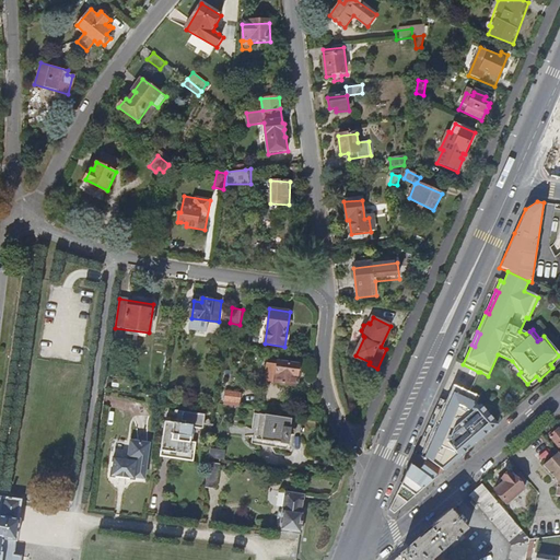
[(559,356),(550,364),(552,368),(559,361),(559,356)]
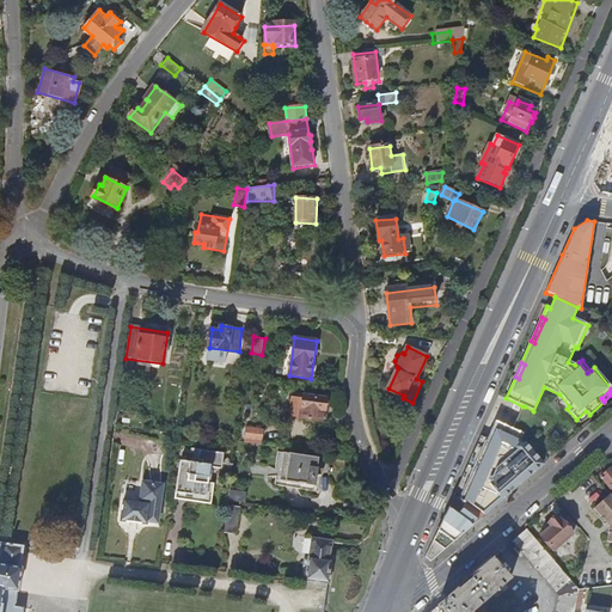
[(325,412),(328,399),(304,396),(304,401),(295,399),(293,416),(301,417),(300,418),(322,422),(323,422),(324,412),(325,412)]
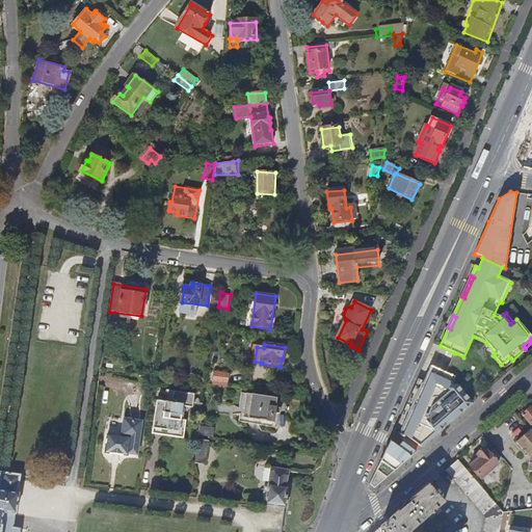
[(501,365),(503,368),(512,361),(509,357),(501,365)]
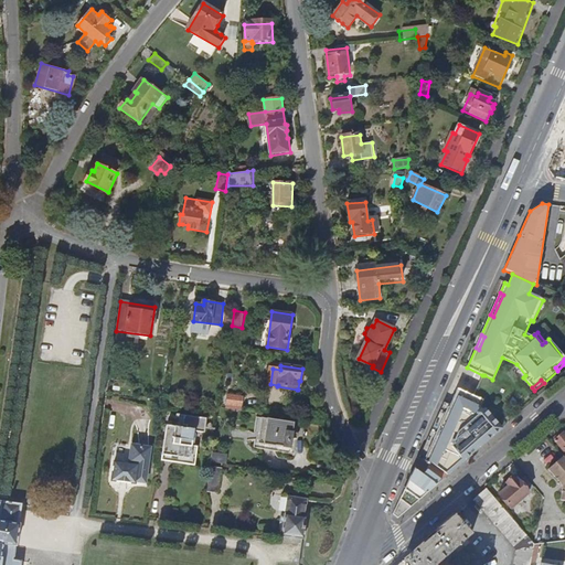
[(434,466),(447,475),(470,455),(468,451),(476,445),(478,448),(492,435),(490,432),(498,425),(483,408),(483,409),(479,408),(483,400),(457,388),(449,405),(444,402),(418,458),(434,466)]
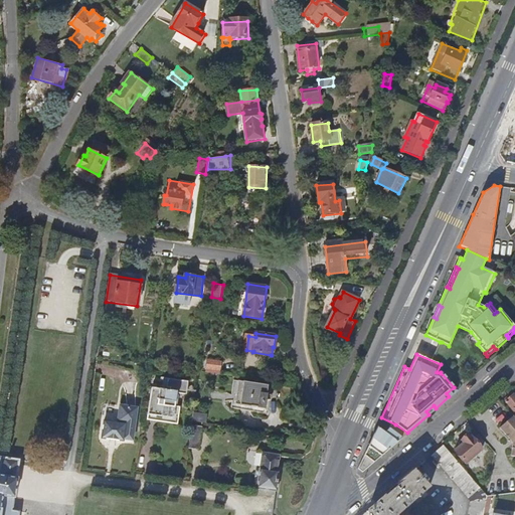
[(219,370),(221,362),(208,360),(207,368),(219,370)]
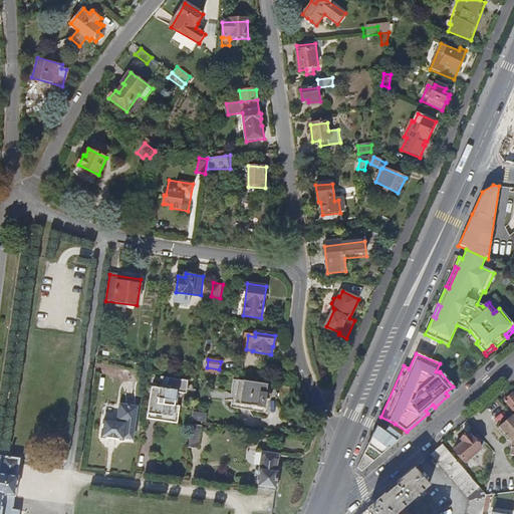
[(177,393),(187,395),(189,382),(169,378),(167,392),(152,390),(147,420),(178,425),(181,407),(175,407),(177,393)]
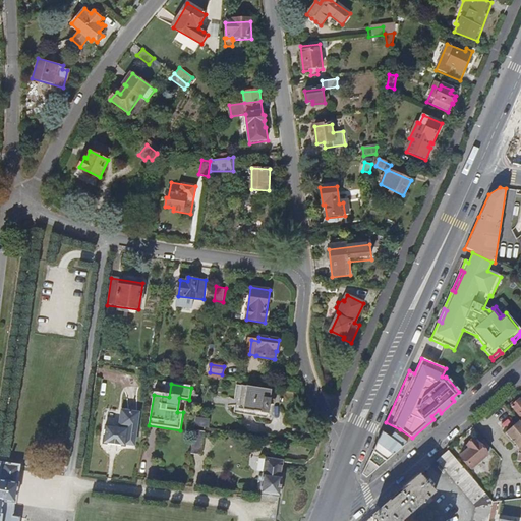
[(275,415),(279,392),(248,388),(244,411),(275,415)]
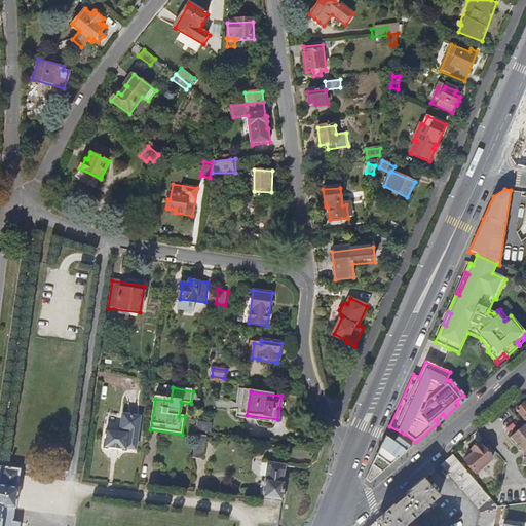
[(456,402),(458,405),(466,399),(463,396),(456,402)]
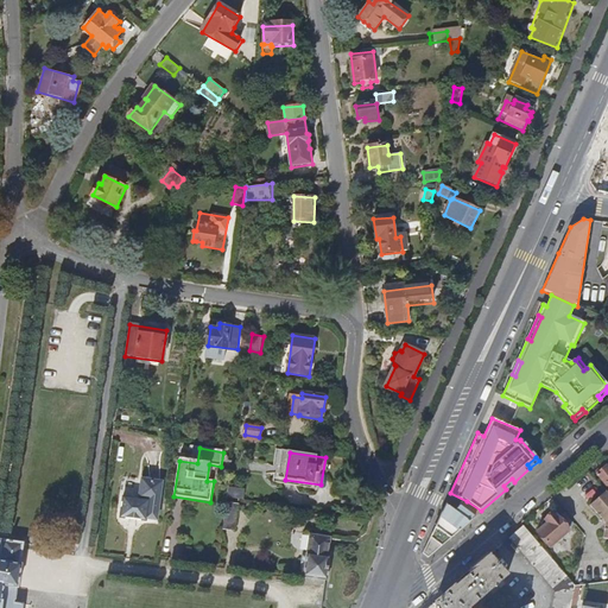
[(607,466),(597,473),(607,485),(607,466)]
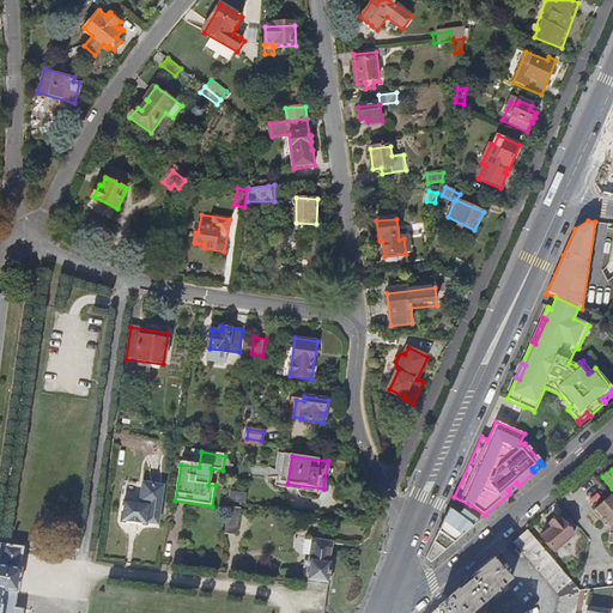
[(508,490),(510,493),(519,486),(516,483),(508,490)]
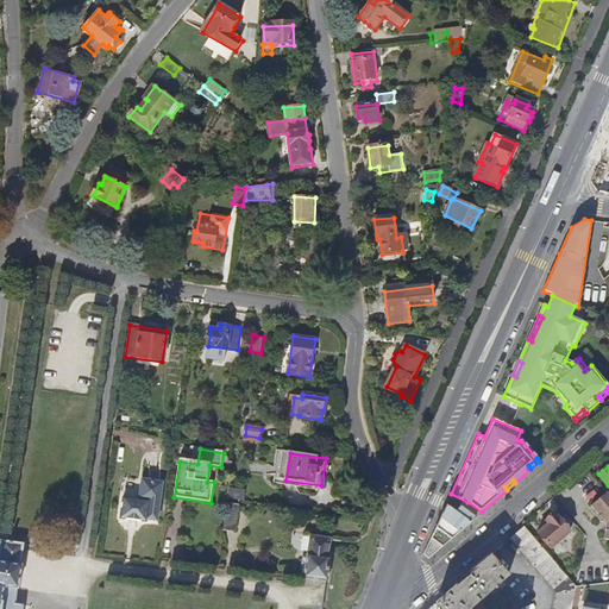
[(156,522),(162,484),(142,482),(138,502),(123,500),(120,519),(144,523),(145,520),(156,522)]
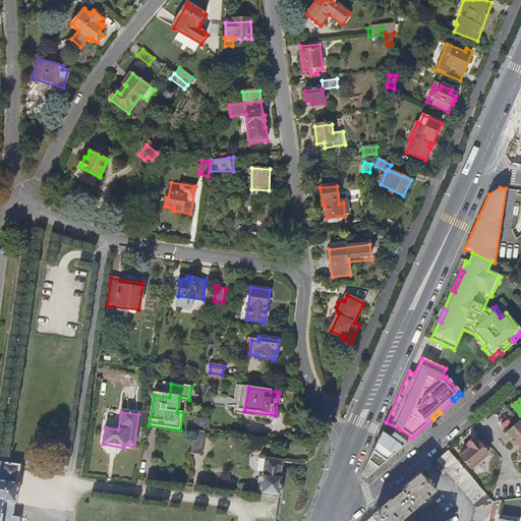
[(209,429),(210,420),(195,418),(194,427),(209,429)]
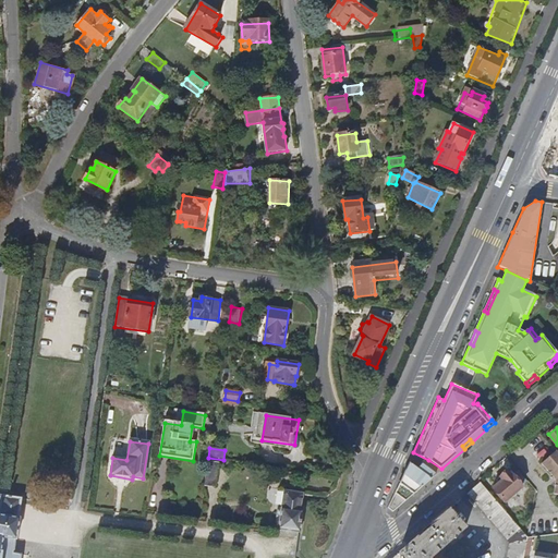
[(557,493),(557,452),(556,450),(542,462),(557,480),(555,493),(557,493)]
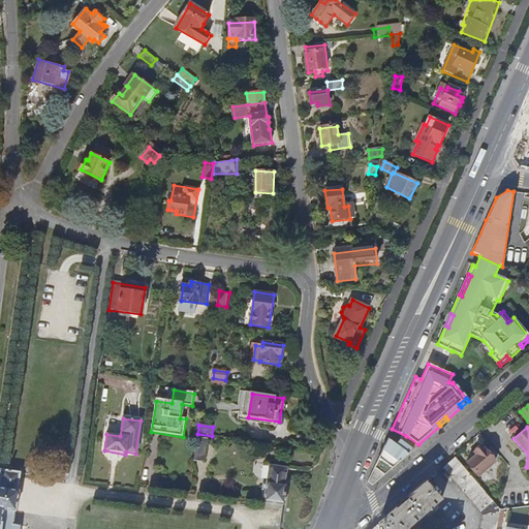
[(372,485),(418,444),(406,436),(392,429),(375,465),(368,481),(372,485)]
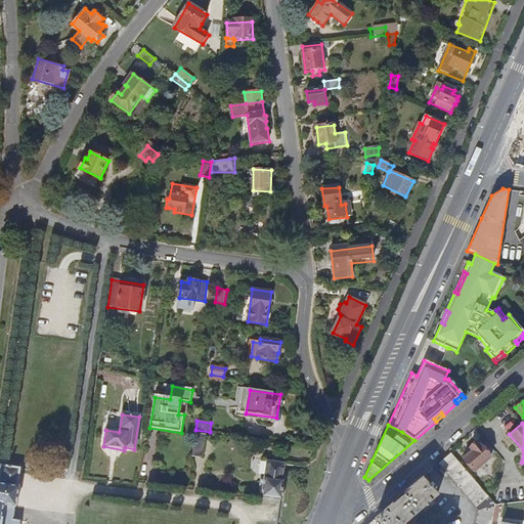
[(203,456),(206,437),(194,436),(191,454),(203,456)]
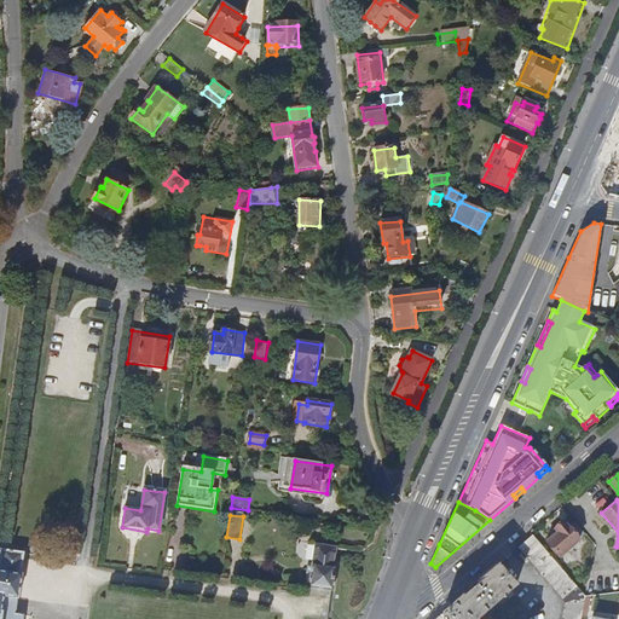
[(585,533),(571,518),(565,522),(579,538),(585,533)]
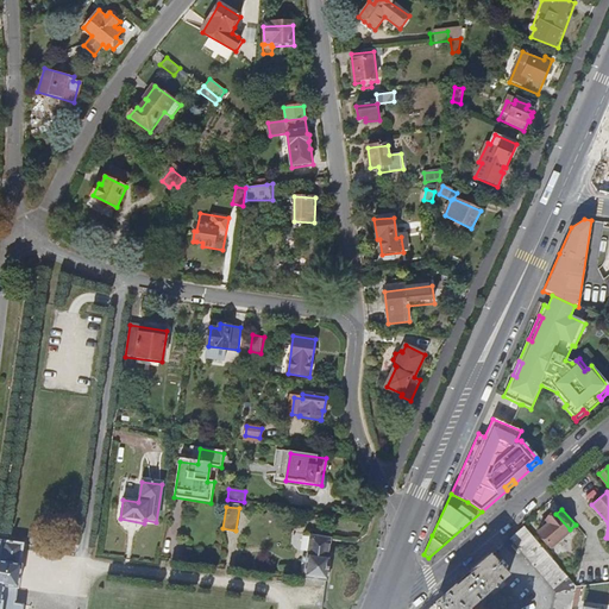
[(570,531),(570,529),(556,514),(554,513),(545,520),(547,523),(537,532),(550,547),(570,531)]
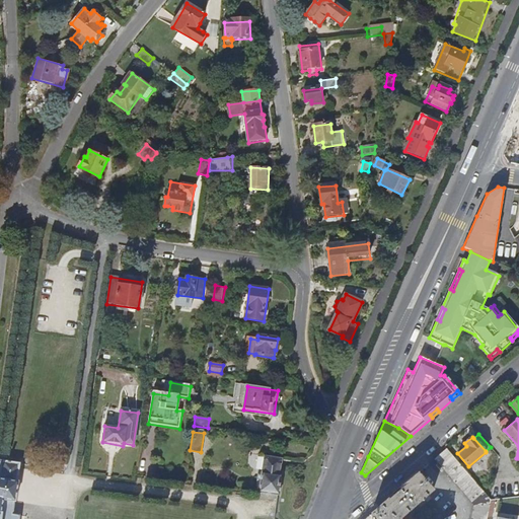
[(487,518),(491,500),(446,449),(435,459),(473,504),(470,518),(487,518)]
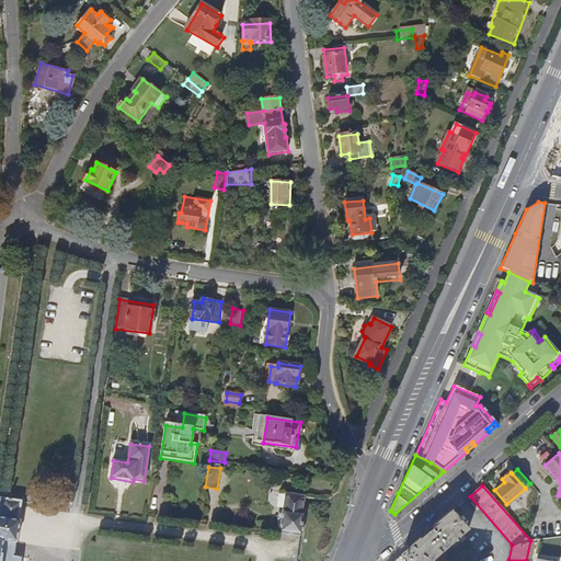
[(301,535),(305,514),(302,514),(305,497),(285,495),(283,513),(282,519),(281,533),(301,535)]
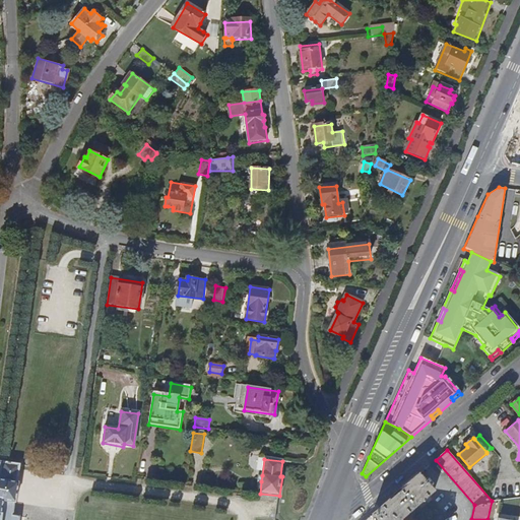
[(18,519),(19,516),(12,514),(13,503),(15,503),(17,482),(16,482),(18,464),(0,461),(0,519),(18,519)]
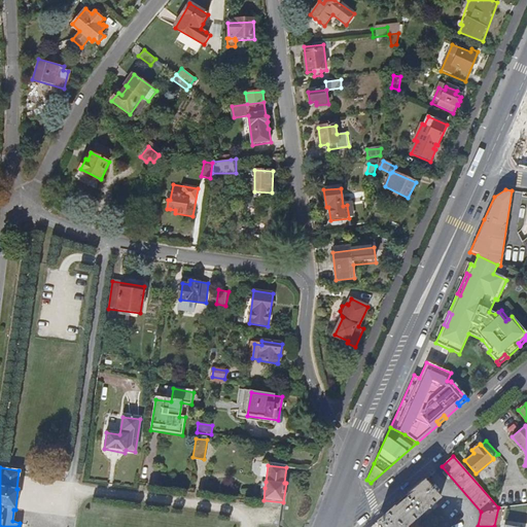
[(406,526),(407,526),(445,494),(430,477),(372,526),(406,526)]
